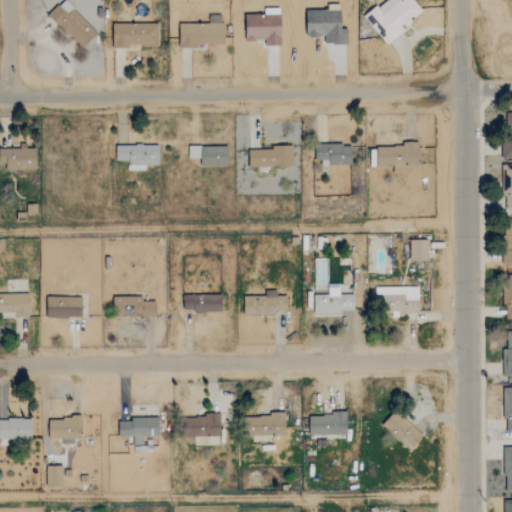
[(97,34),(65,0),(63,0),(49,14),(81,49),(97,34)]
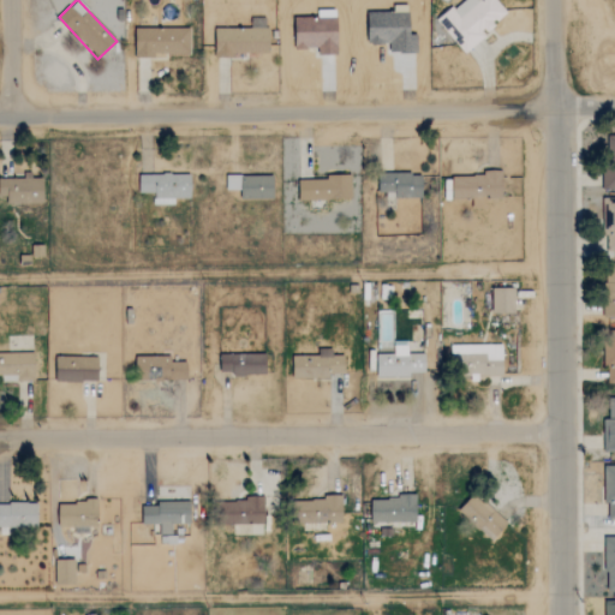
[(461,0),(437,22),(466,53),(488,34),(487,31),(508,12),(497,0),(461,0)]
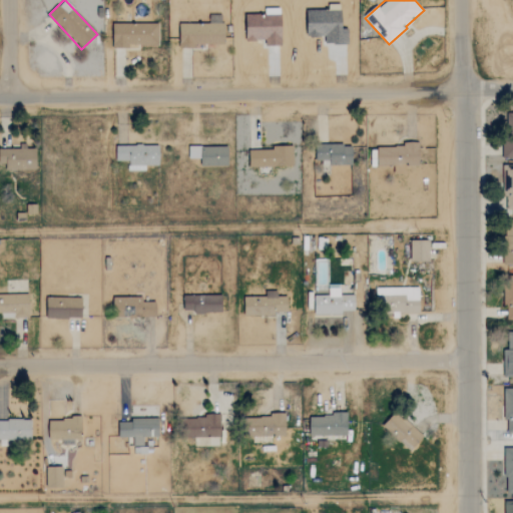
[(307,37),(307,11),(324,11),(324,4),(340,4),(340,29),(346,29),(347,42),(325,42),(325,37),(307,37)]
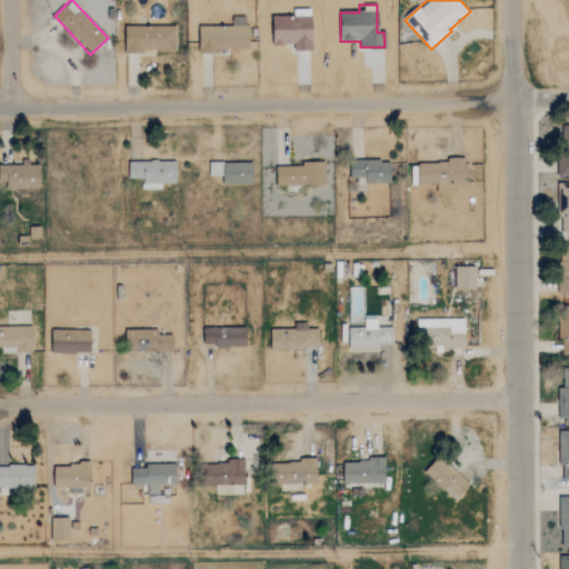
[(272,46),(272,17),(291,17),(291,9),(309,9),(309,51),(292,51),(292,46),(272,46)]
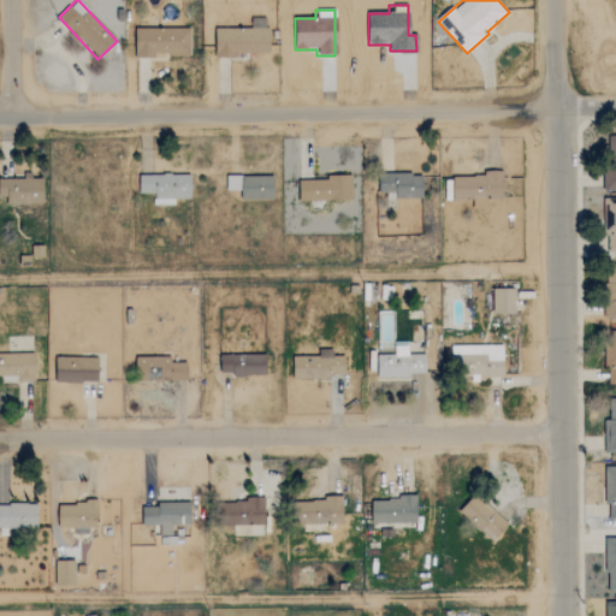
[(215,58),(235,58),(235,53),(268,53),(268,19),(249,19),(249,28),(215,28),(215,58)]
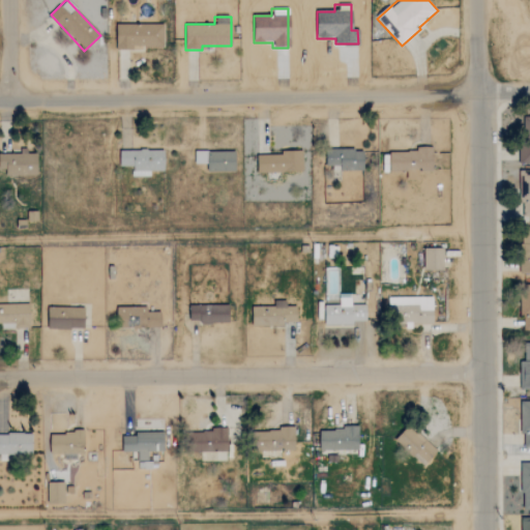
[(164,46),(164,24),(117,24),(117,50),(133,50),(133,47),(164,46)]
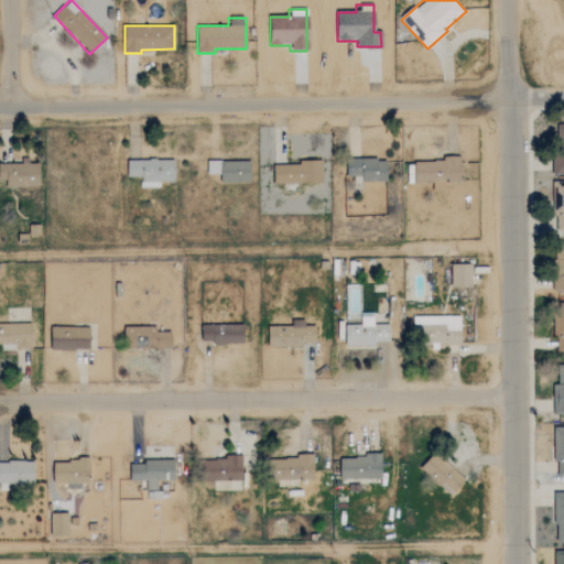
[(459,155),(443,156),(443,161),(414,161),(414,183),(433,182),(433,193),(446,192),(446,182),(461,182),(459,155)]
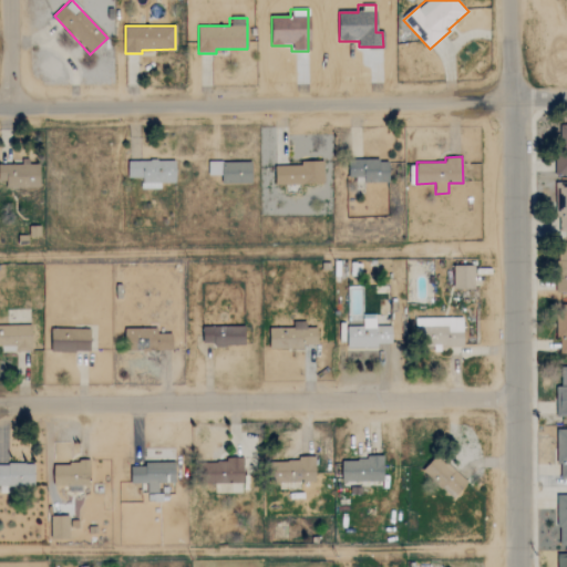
[(161,188),(161,183),(176,183),(175,160),(127,161),(129,177),(141,177),(142,189),(161,188)]
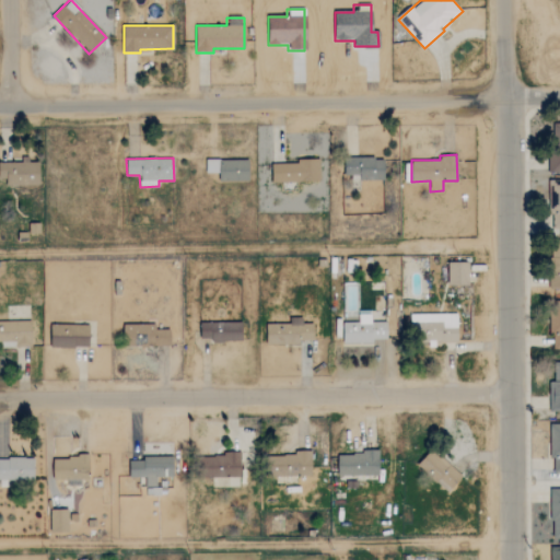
[(384,179),(385,159),(345,158),(345,178),(384,179)]
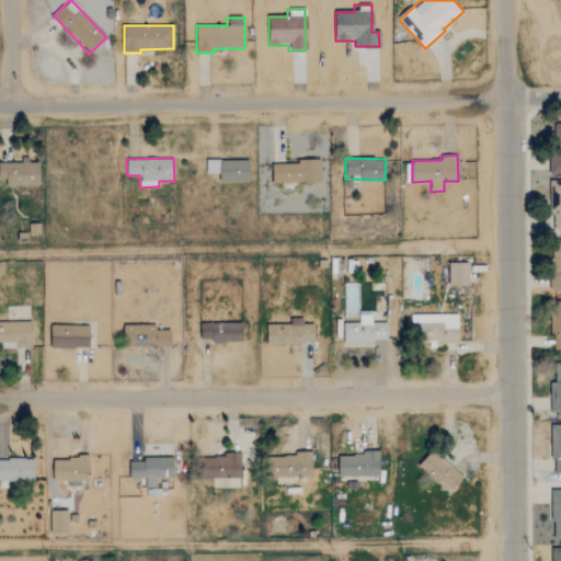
[(250,161),(206,160),(206,173),(219,173),(219,181),(250,182),(250,161)]
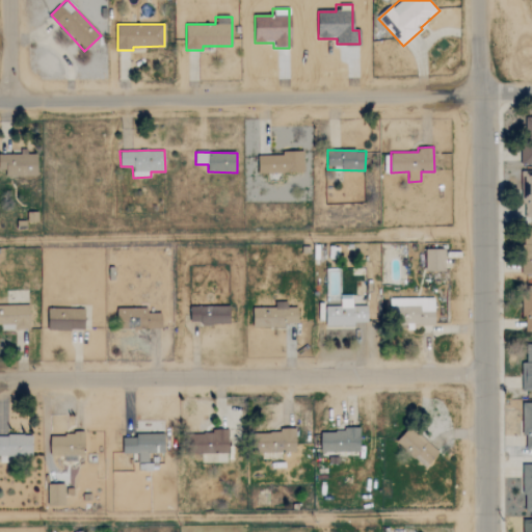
[(0,153),(0,169),(6,169),(6,177),(38,176),(37,154),(27,154),(27,153),(0,153)]
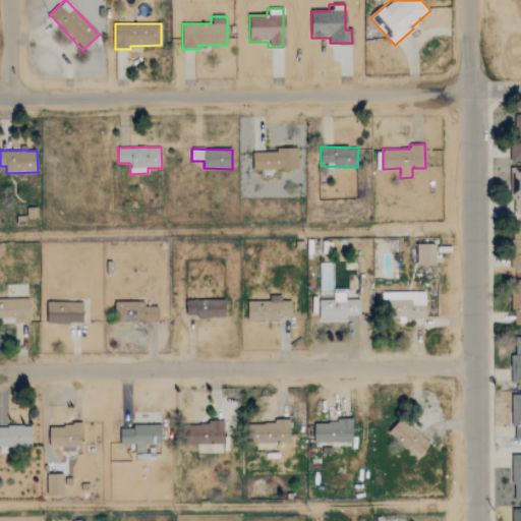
[(253,151),(253,170),(298,169),(297,150),(253,151)]
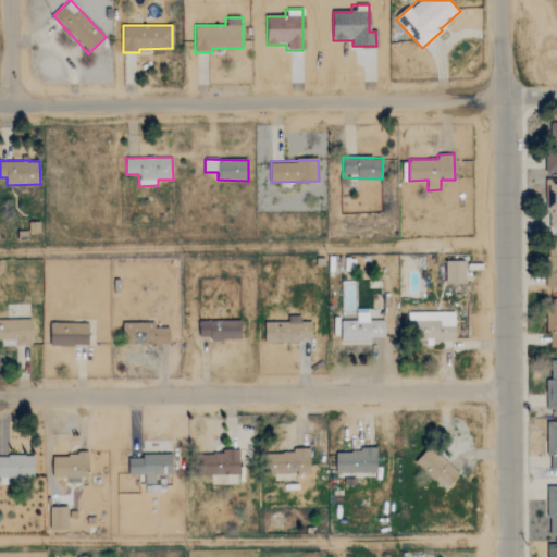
[(556,182),(547,182),(548,226),(556,226),(556,182)]
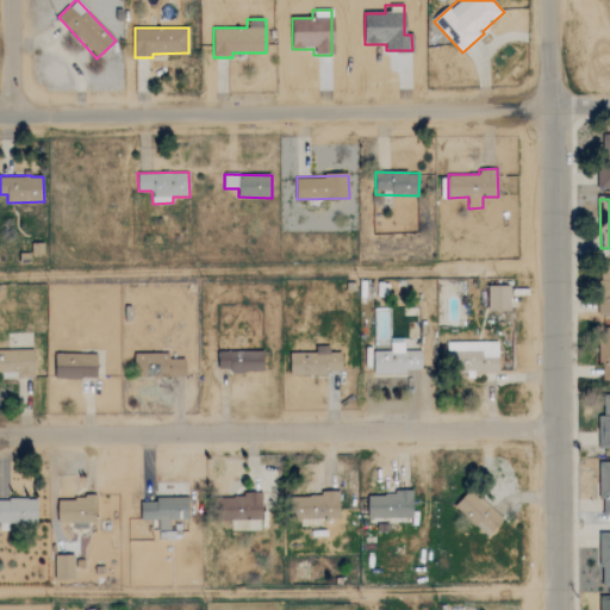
[(510,285),(487,286),(489,311),(511,310),(510,285)]
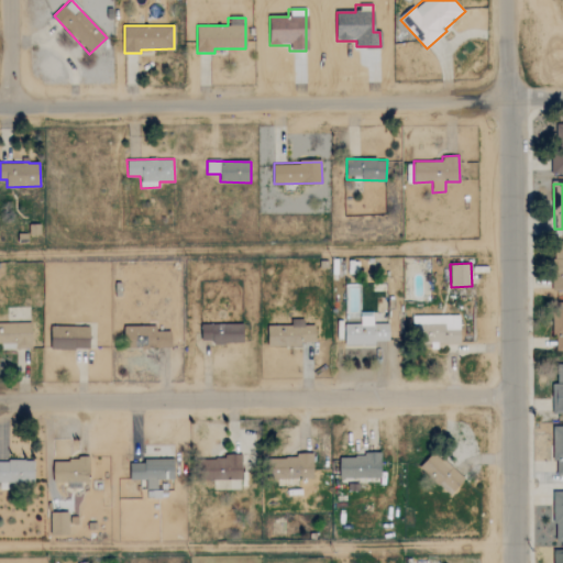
[(562,305),(561,305),(561,317),(553,317),(553,333),(558,333),(556,350),(562,350),(562,305)]
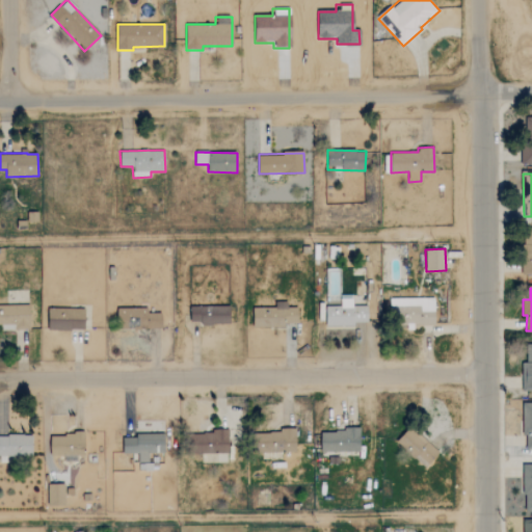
[(434,297),(390,299),(391,315),(405,315),(405,325),(435,324),(434,297)]
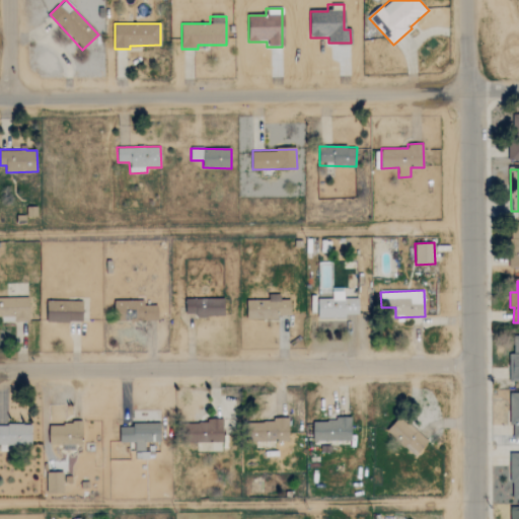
[(347,318),(347,314),(359,314),(359,298),(344,298),(344,291),(331,291),(331,299),(318,299),(318,317),(347,318)]
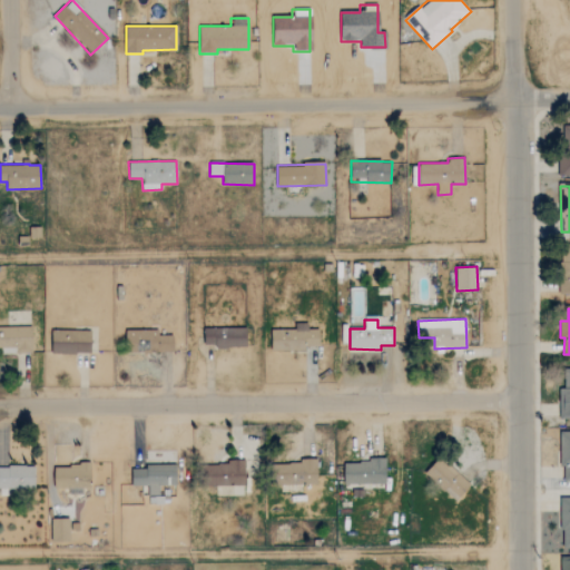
[(272,351),(306,351),(306,345),(320,346),(320,328),(308,328),(308,324),(295,323),(295,331),(272,331),(272,351)]
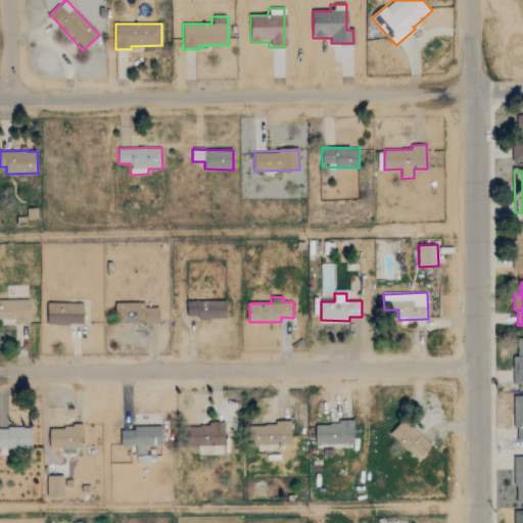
[(0,320),(14,320),(14,325),(30,324),(30,299),(0,299),(0,320)]
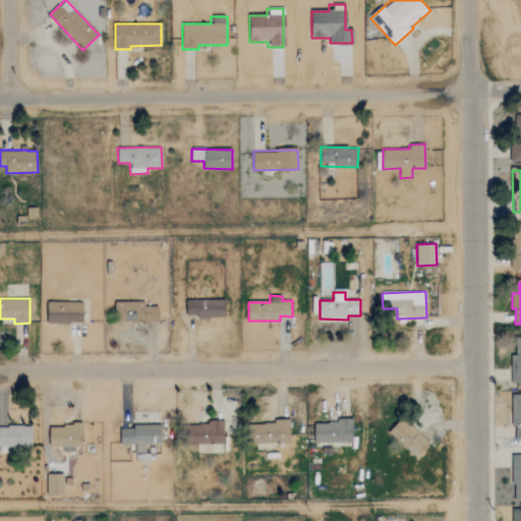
[(226,317),(226,299),(186,300),(186,314),(195,314),(195,319),(226,317)]
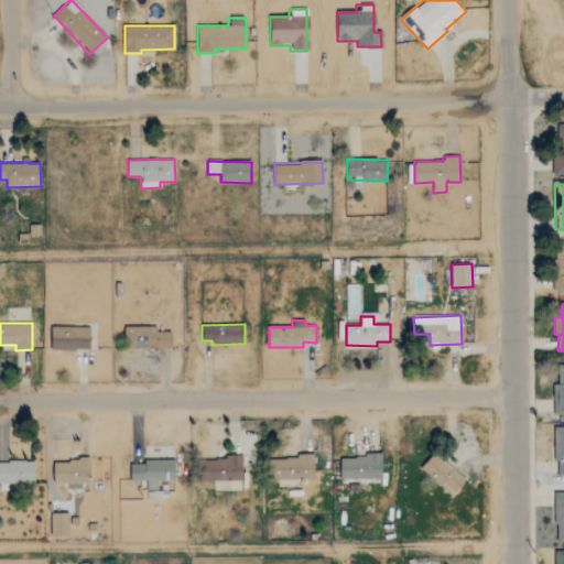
[(90,350),(90,327),(51,327),(51,349),(90,350)]
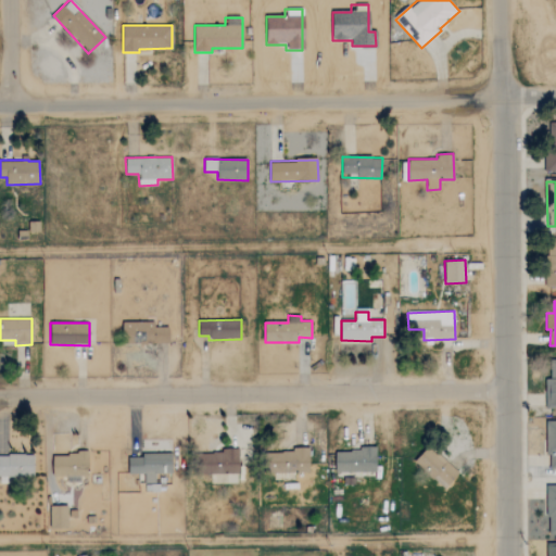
[(155,328),(154,323),(123,323),(124,344),(169,343),(169,327),(155,328)]
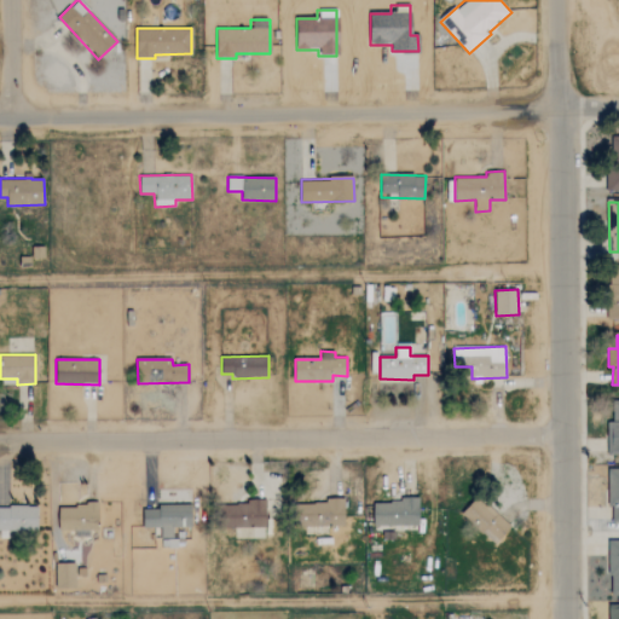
[(608,455),(618,455),(618,400),(608,400),(608,455)]
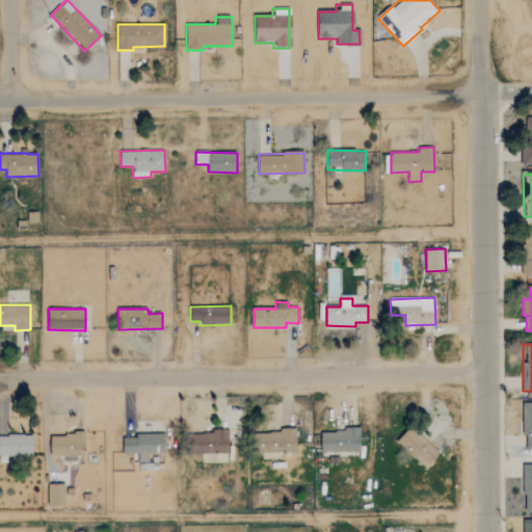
[(361,451),(360,427),(344,428),(344,431),(320,432),(321,452),(361,451)]
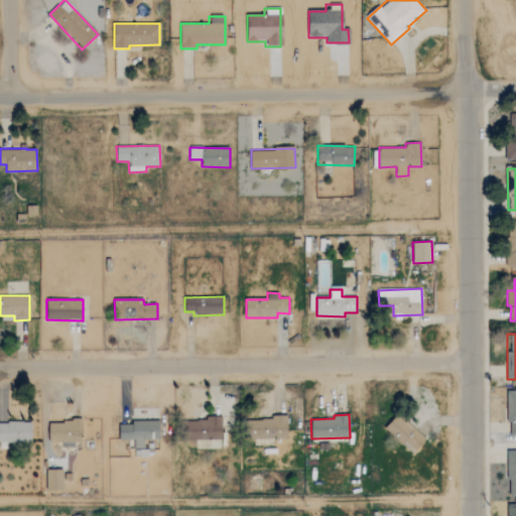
[(413,454),(425,439),(398,414),(385,427),(413,454)]
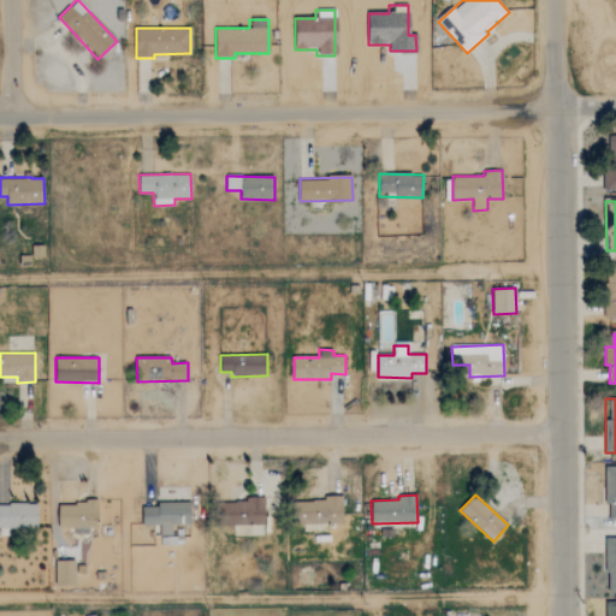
[(295,525),(294,501),(339,498),(341,523),(295,525)]
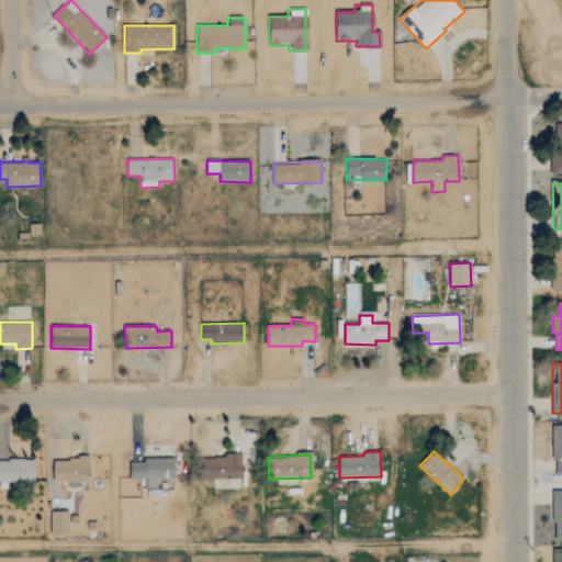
[(198,479),(197,457),(238,456),(239,478),(198,479)]
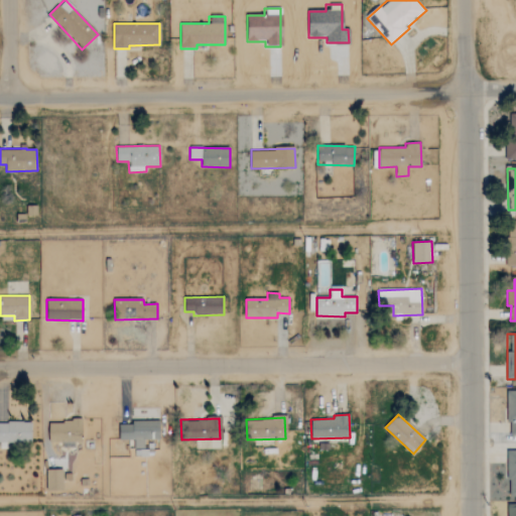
[(49,421),(49,442),(83,441),(82,420),(49,421)]
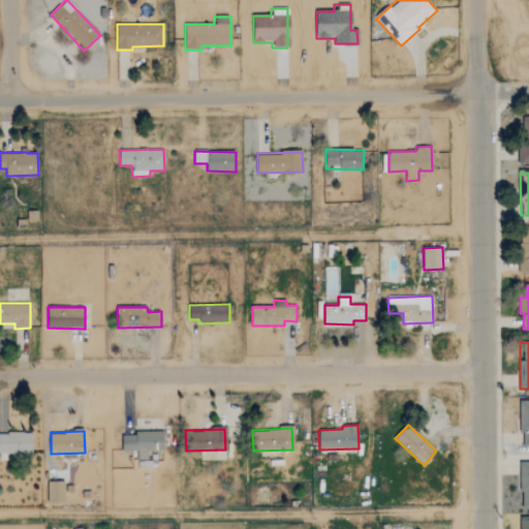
[(122,433),(122,450),(137,450),(137,459),(148,459),(148,450),(163,449),(163,432),(122,433)]
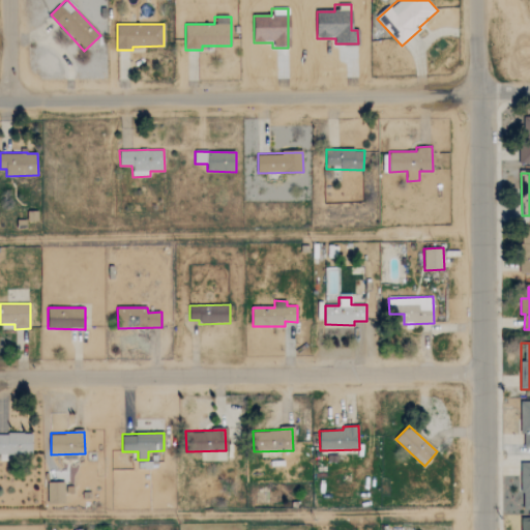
[(0,434),(0,454),(31,454),(31,434),(0,434)]
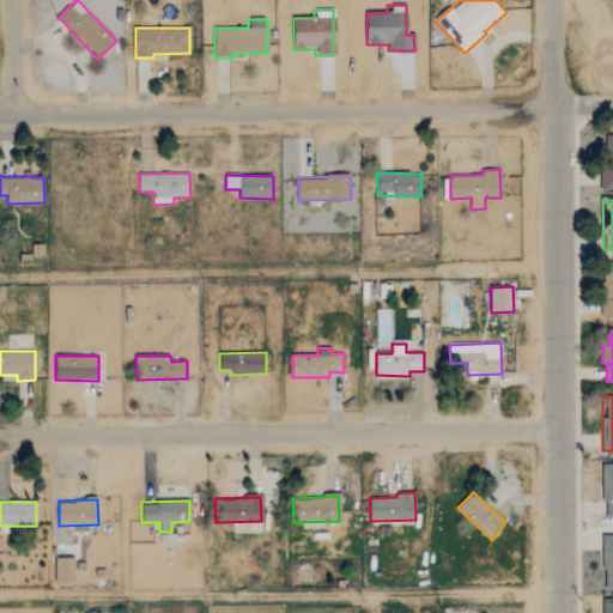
[(74,584),(76,558),(55,558),(54,584),(74,584)]
